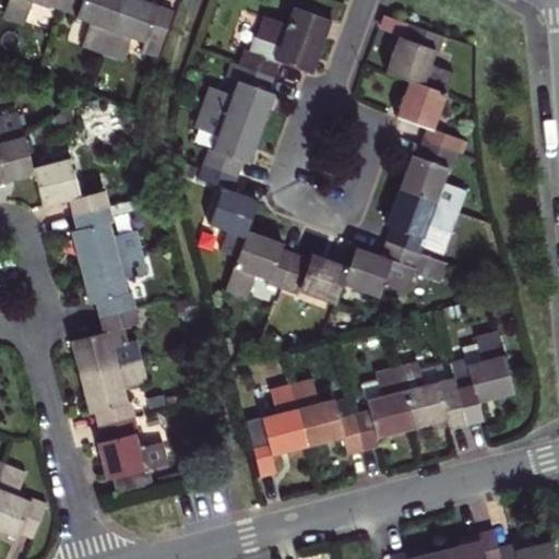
[(78,18),(92,22),(83,46),(125,61),(133,37),(147,43),(149,40),(163,46),(175,13),(139,0),(10,0),(4,16),(26,24),(34,2),(47,7),(48,4),(79,15),(78,18)]
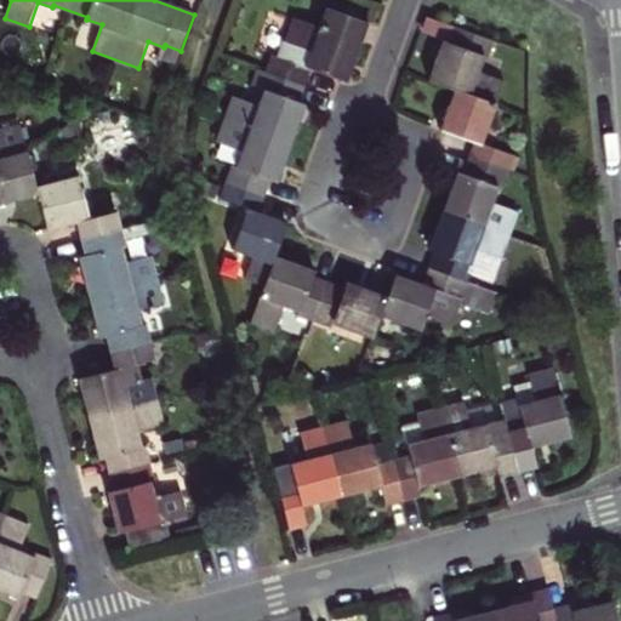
[(281,302),(302,309),(300,314),(331,326),(332,322),(372,337),(381,315),(421,331),(427,315),(459,328),(467,307),(490,315),(497,295),(467,284),(472,273),(494,281),(519,214),(493,204),(499,188),(502,189),(514,155),(483,144),(506,83),(480,73),(486,56),(489,58),(494,49),(456,35),(453,44),(446,43),(432,83),(457,92),(443,130),(477,142),(465,175),(460,172),(431,251),(437,254),(423,286),(396,275),(387,300),(346,284),(343,290),(313,278),(315,273),(275,257),(289,223),(256,211),(268,178),(274,182),(305,103),(298,101),(312,68),(346,81),(368,23),(326,7),(319,28),(294,18),(279,58),(273,56),(261,87),(266,89),(260,106),(234,96),(218,141),(243,149),(237,166),(233,165),(220,197),(248,208),(233,249),(254,256),(245,279),(265,286),(250,324),(271,331),(281,302)]
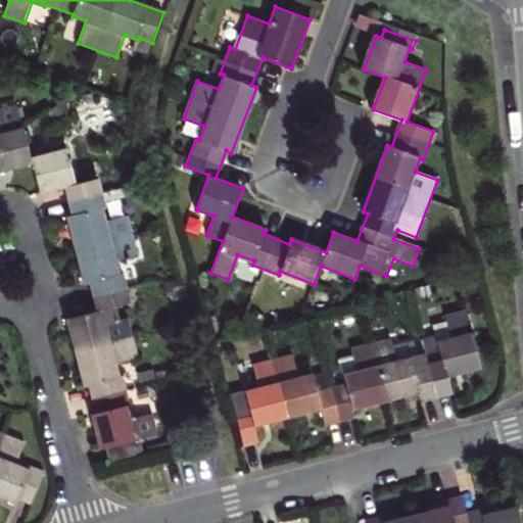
[(63,102),(51,110),(56,117),(68,108),(63,102)]
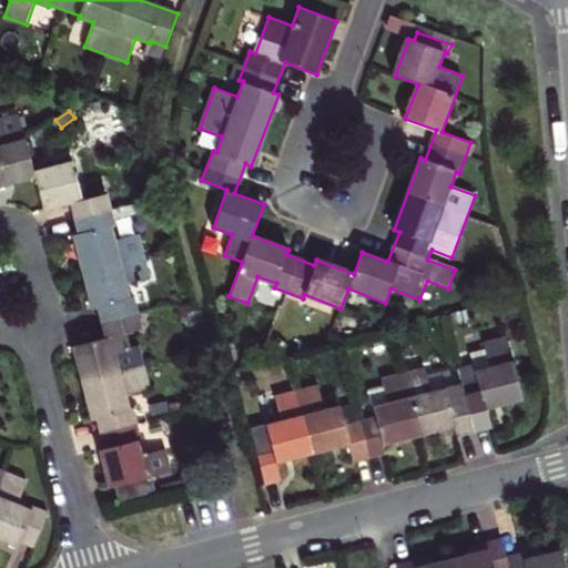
[(105,338),(72,346),(92,419),(99,418),(105,447),(99,449),(109,487),(115,485),(120,503),(156,493),(152,476),(172,472),(165,448),(142,455),(138,439),(142,438),(134,408),(131,409),(128,394),(150,388),(140,345),(130,347),(127,332),(141,328),(133,297),(129,298),(124,282),(149,276),(138,232),(113,239),(110,225),(114,224),(107,192),(80,200),(70,161),(32,171),(18,115),(0,119),(0,134),(2,144),(0,144),(0,185),(33,176),(42,210),(70,202),(78,233),(72,234),(92,310),(98,308),(105,338)]
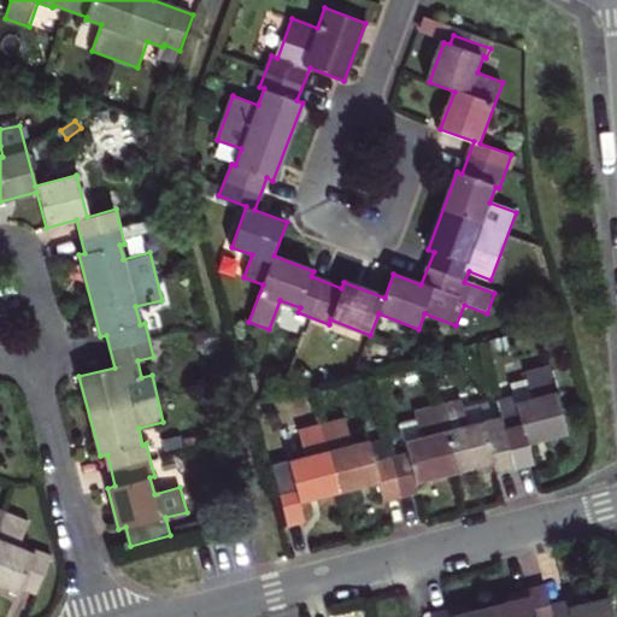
[(560,333),(547,336),(552,353),(565,351),(560,333)]
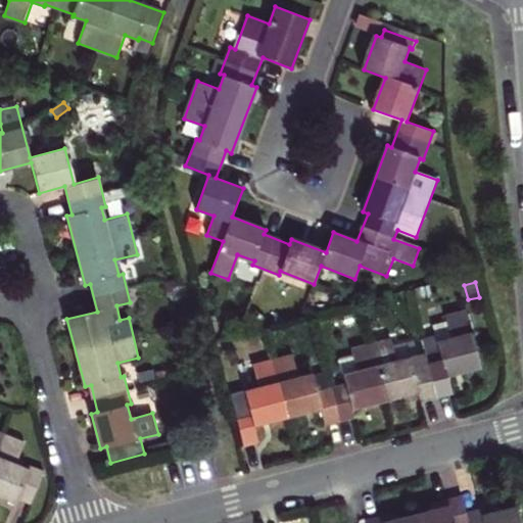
[(407,296),(388,300),(391,313),(410,308),(407,296)]
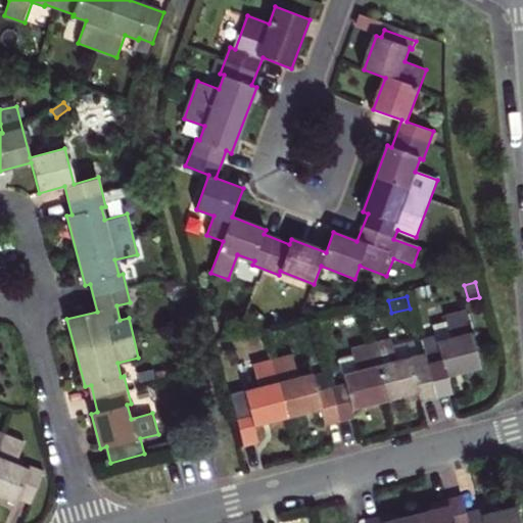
[(241,432),(244,446),(258,443),(254,427),(321,410),(325,426),(355,419),(352,410),(419,393),(421,400),(450,393),(446,376),(479,368),(465,312),(444,316),(446,324),(432,328),(434,338),(422,340),(427,365),(414,368),(412,358),(396,362),(390,339),(351,349),(352,358),(339,361),(345,385),(318,392),(314,374),(298,378),(293,355),(254,366),(259,388),(245,391),(247,399),(250,410),(235,414),(241,432)]
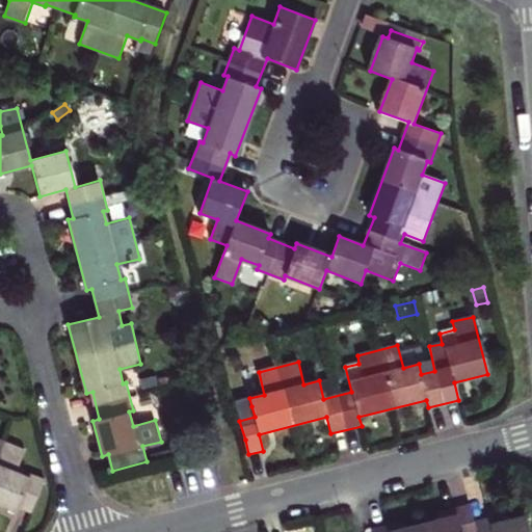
[(220,327),(212,329),(216,343),(224,340),(220,327)]
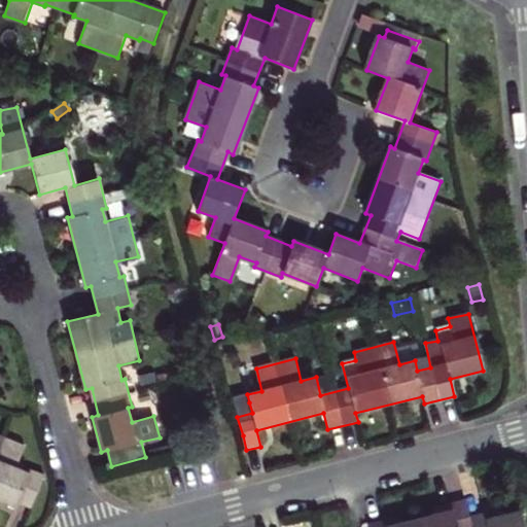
[(237,372),(224,375),(229,389),(240,386),(237,372)]
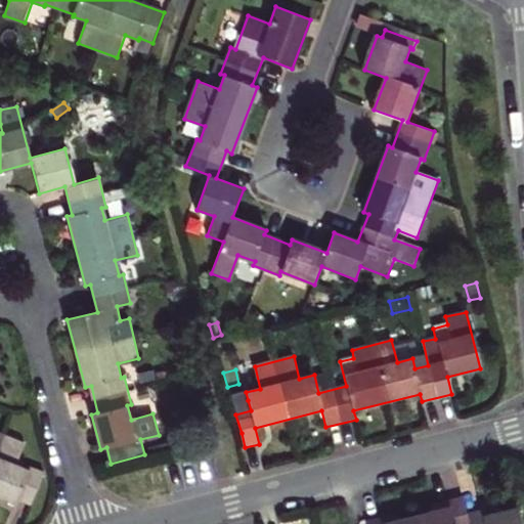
[(233,404),(235,415),(251,410),(248,400),(233,404)]
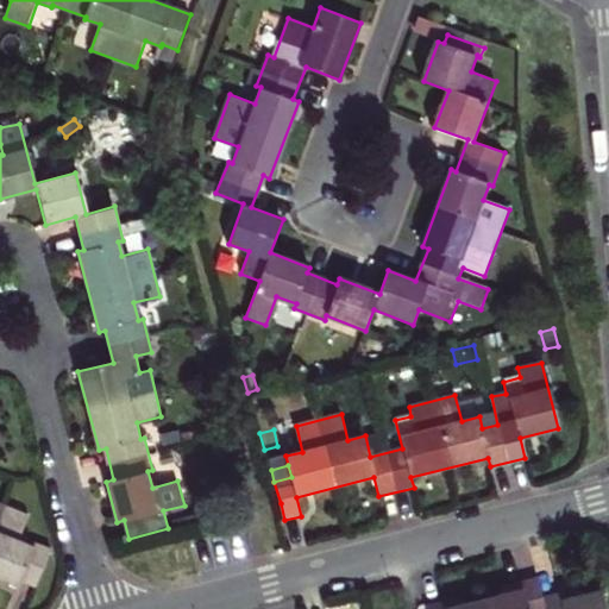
[(0,577),(18,585),(20,579),(36,585),(51,550),(36,542),(33,546),(19,540),(29,516),(0,503),(0,577)]
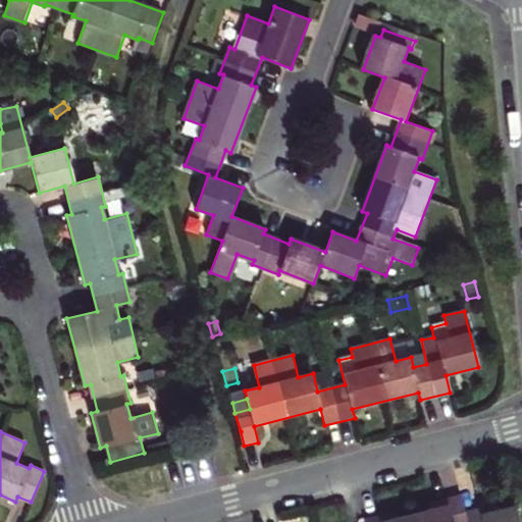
[(519,521),(515,505),(481,514),(479,509),(466,512),(462,494),(448,499),(450,504),(382,521),(381,521),(380,516),(366,519),(366,521),(519,521)]
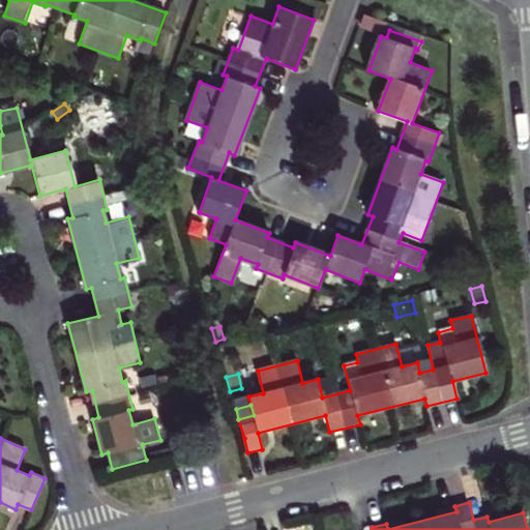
All buildings are outlined.
